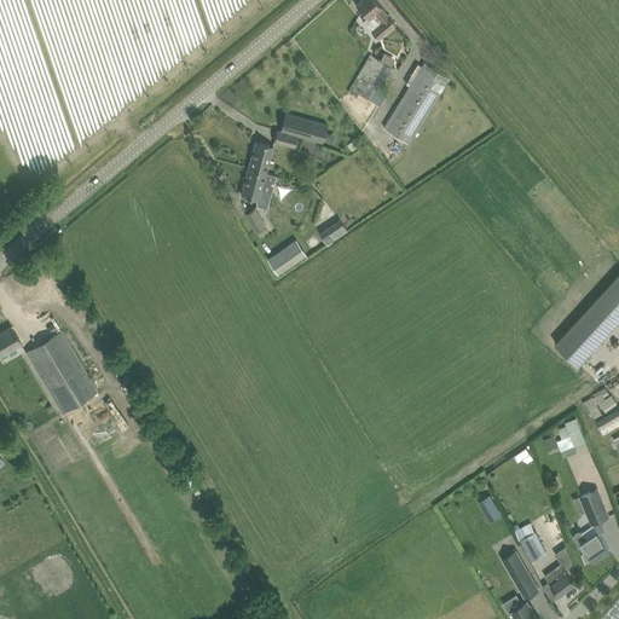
[(380,7),(381,7),(374,0),(360,0),(356,5),(366,18),(363,21),(379,39),(395,24),(387,15),(380,7)]
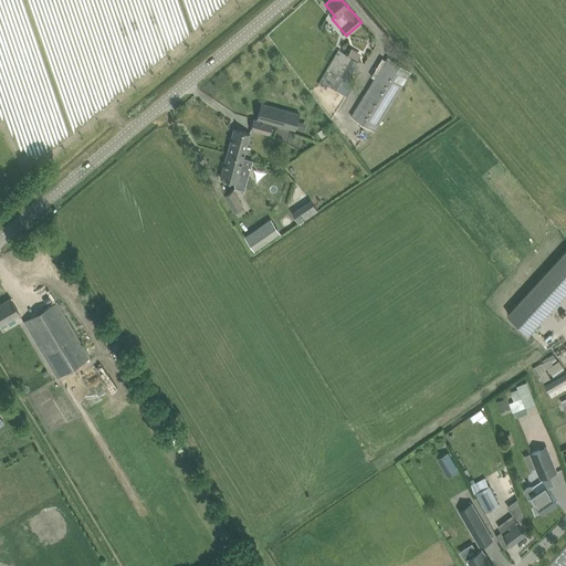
[(352,116),(374,130),(410,72),(399,64),(388,58),(352,116)]
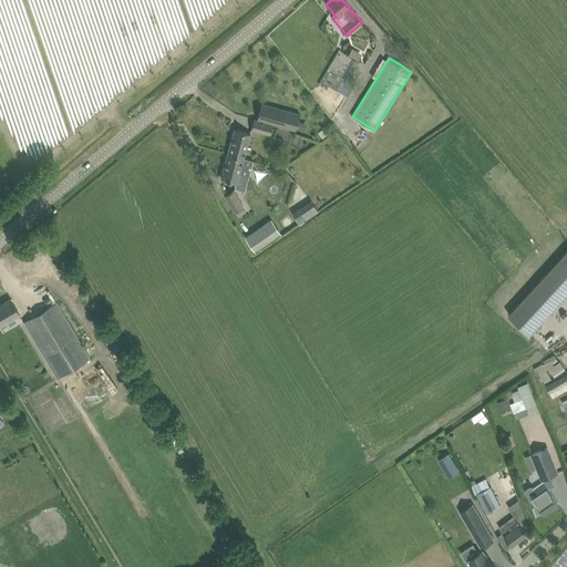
[(342,83),(326,73),(319,84),(327,89),(329,84),(338,90),(342,83)]
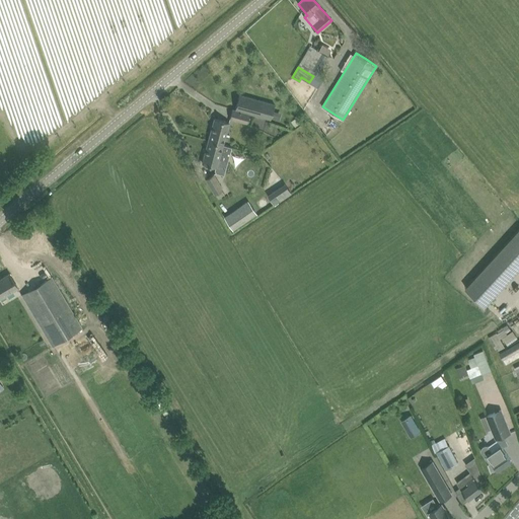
[(229,118),(239,121),(247,123),(249,114),(270,120),(274,104),(239,94),(235,109),(232,108),(229,118)]
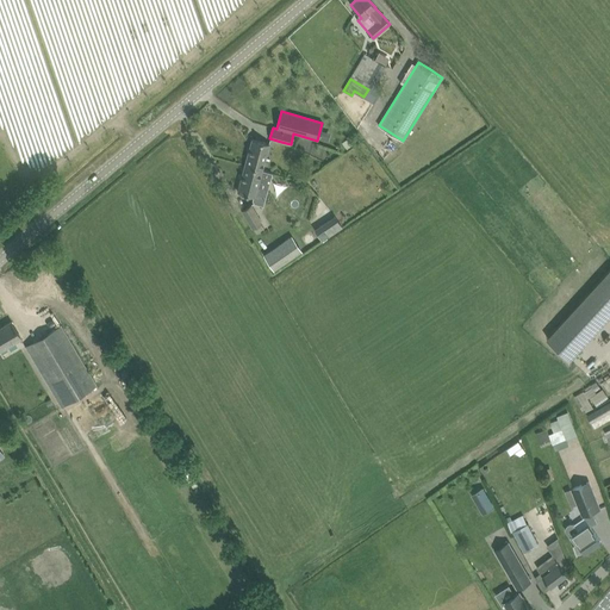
[(251,138),(244,167),(261,170),(262,169),(269,143),(251,138)]
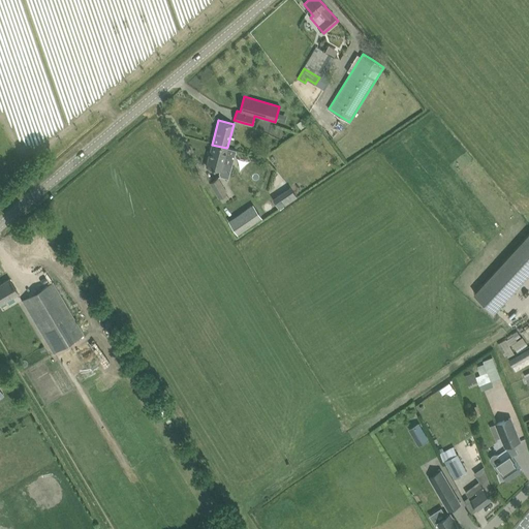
[(212,145),(206,166),(221,170),(220,174),(221,177),(227,178),(228,177),(231,163),(223,161),(226,148),(212,145)]
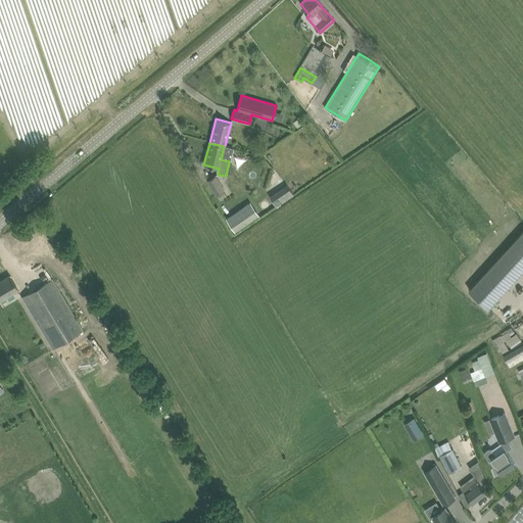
[(207,180),(217,195),(225,191),(215,175),(207,180)]
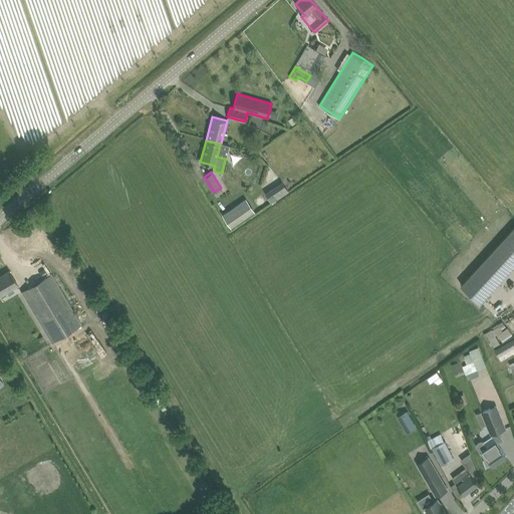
[(265,193),(271,202),(287,191),(281,181),(265,193)]
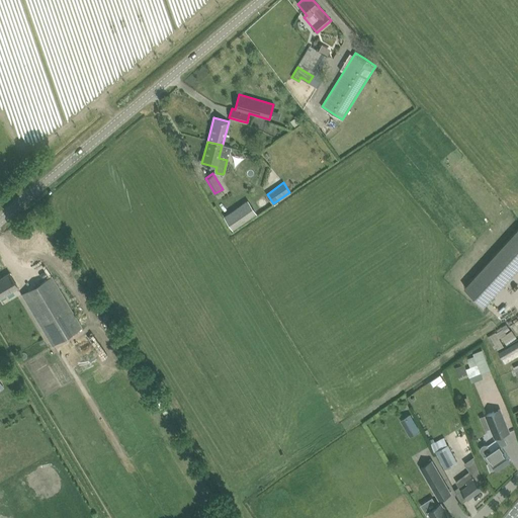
[(246,205),(223,221),(231,234),(255,218),(246,205)]
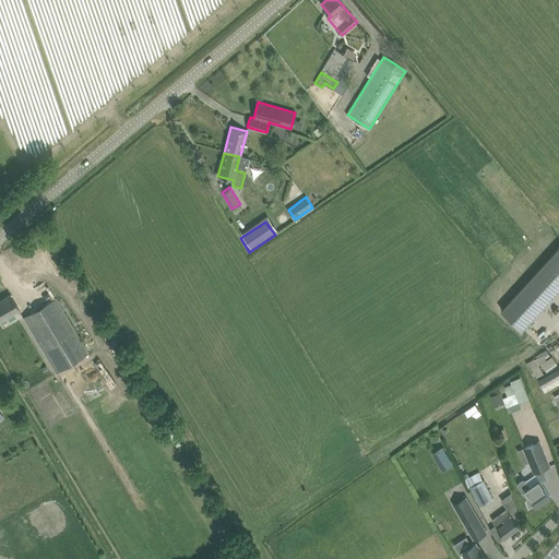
[(558,245),(523,287),(538,300),(540,297),(549,304),(558,290),(558,245)]
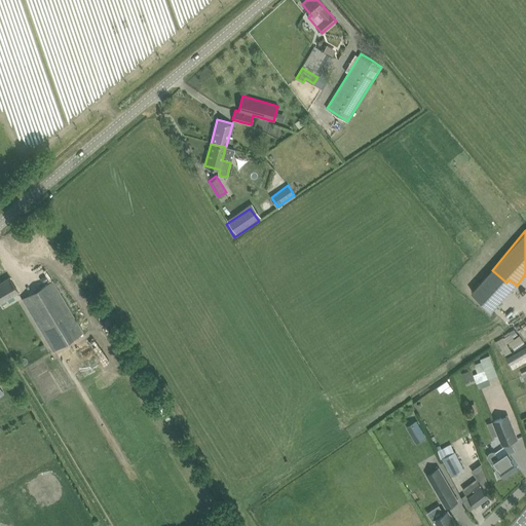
[(0,301),(17,291),(9,277),(0,283),(0,301)]
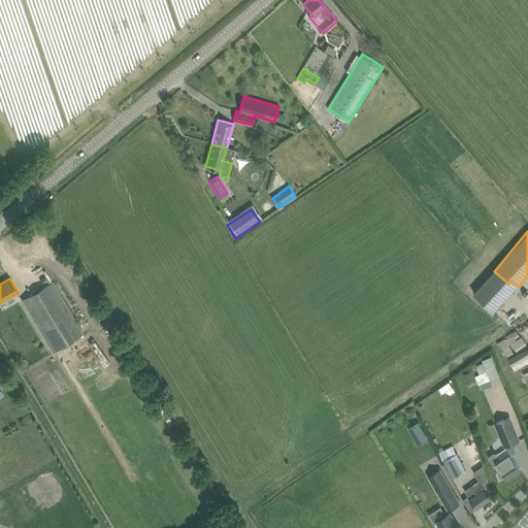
[(22,299),(53,352),(83,334),(53,282),(22,299)]
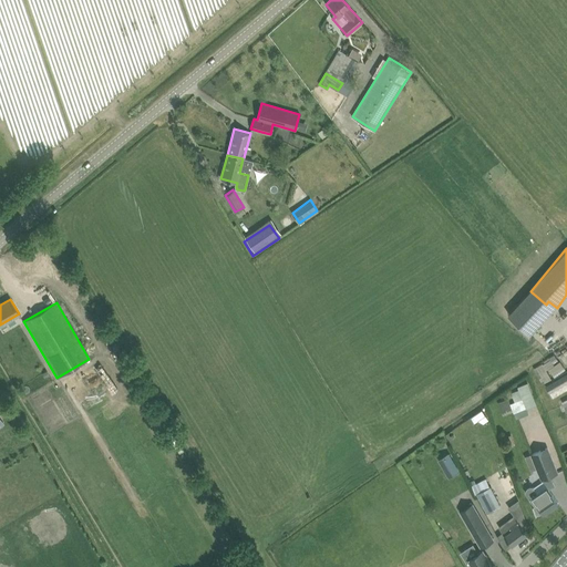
[(549,369),(555,377),(566,369),(560,361),(549,369)]
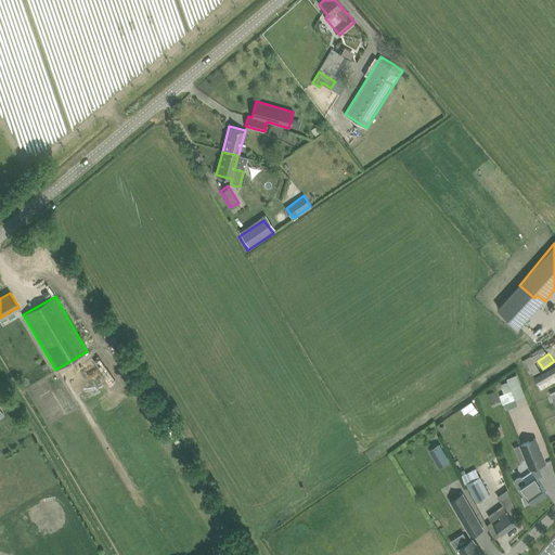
[(525,359),(532,375),(540,372),(532,355),(528,356),(528,357),(525,359)]
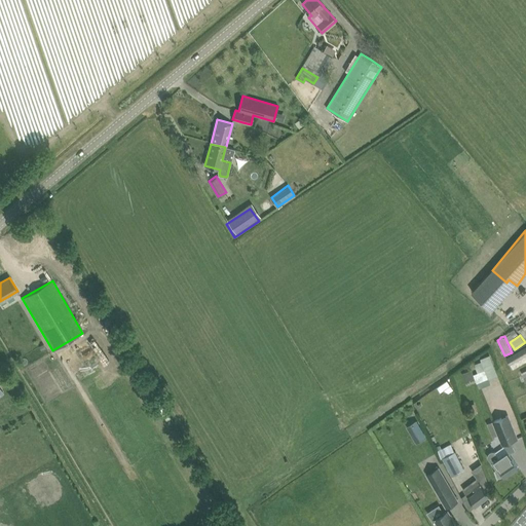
[(77,346),(85,361),(86,361),(91,369),(102,363),(100,359),(103,357),(100,352),(99,353),(89,338),(77,346)]
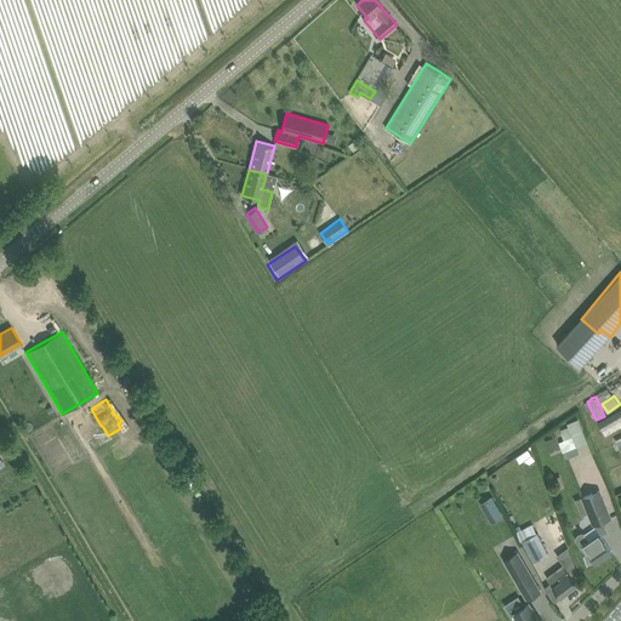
[(620,409),(598,422),(605,436),(620,426),(620,409)]
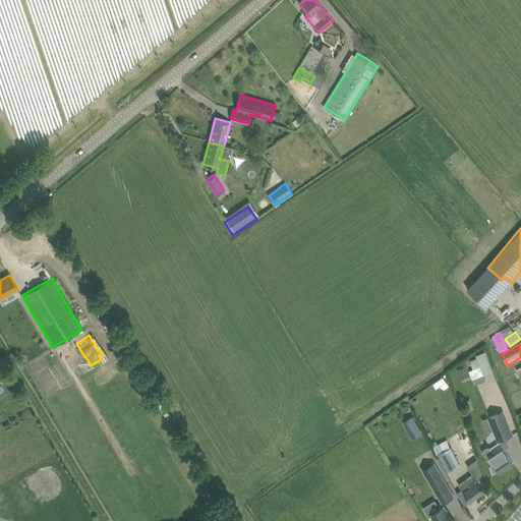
[(469,359),(472,368),(469,369),(472,378),(494,370),(486,350),(475,353),(477,357),(469,359)]
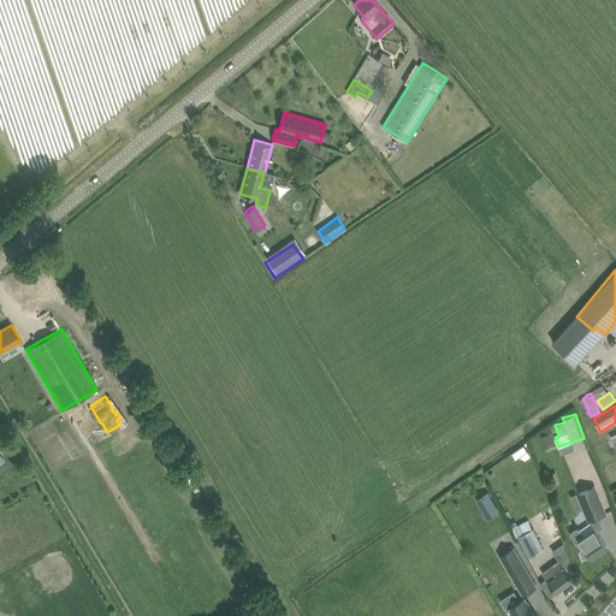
[(64,420),(72,433),(78,430),(70,416),(64,420)]
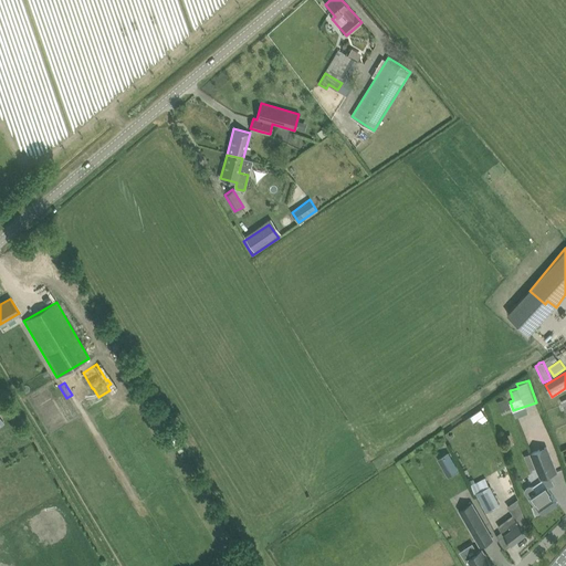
[(507,397),(498,401),(500,408),(511,405),(510,402),(507,397)]
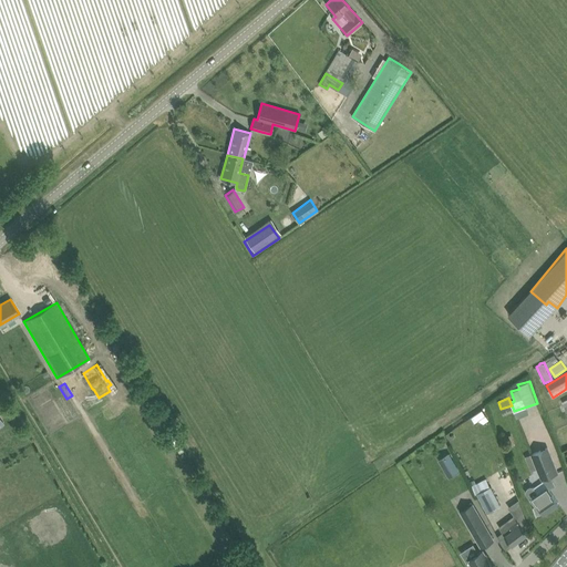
[(482,410),(475,414),(478,419),(485,414),(482,410)]
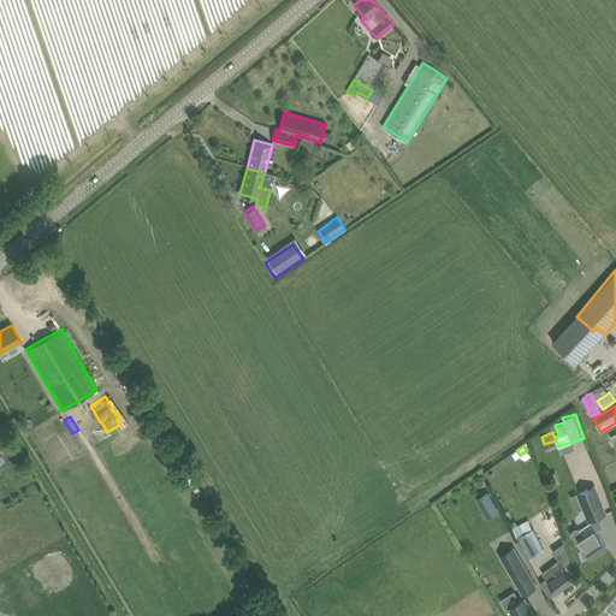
[(576,493),(588,520),(606,513),(594,486),(576,493)]
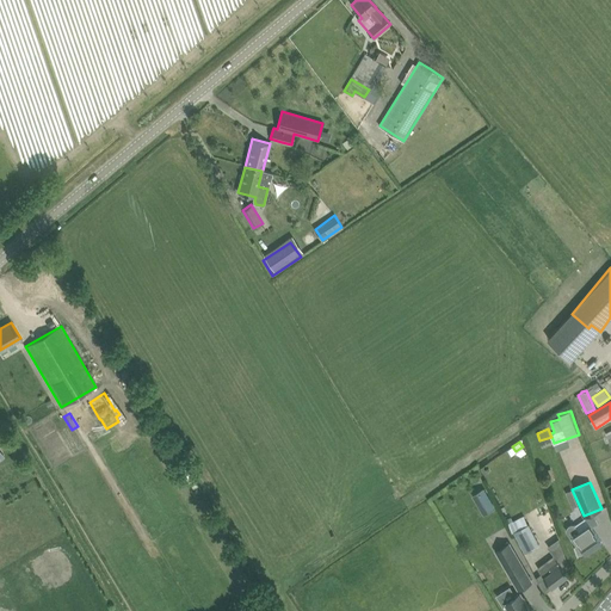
[(477,505),(489,498),(483,488),(471,495),(477,505)]
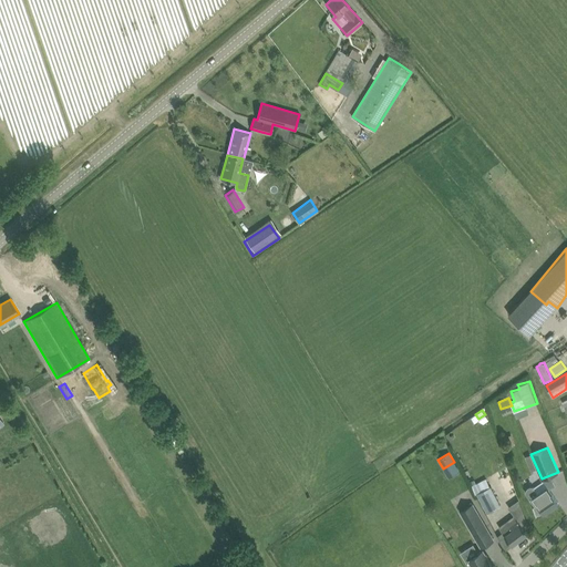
[(526,488),(526,492),(535,506),(534,506),(533,506),(536,515),(537,515),(543,513),(544,513),(558,503),(553,494),(552,494),(548,488),(543,481),(534,487),(534,486),(532,486),(529,486),(527,487),(526,488)]
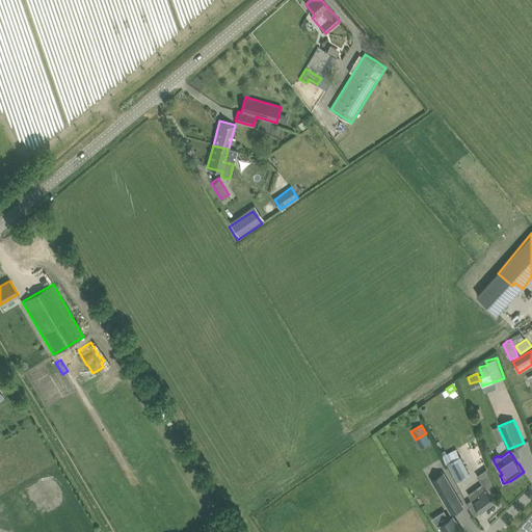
[(460,455),(448,461),(457,480),(470,474),(460,455)]
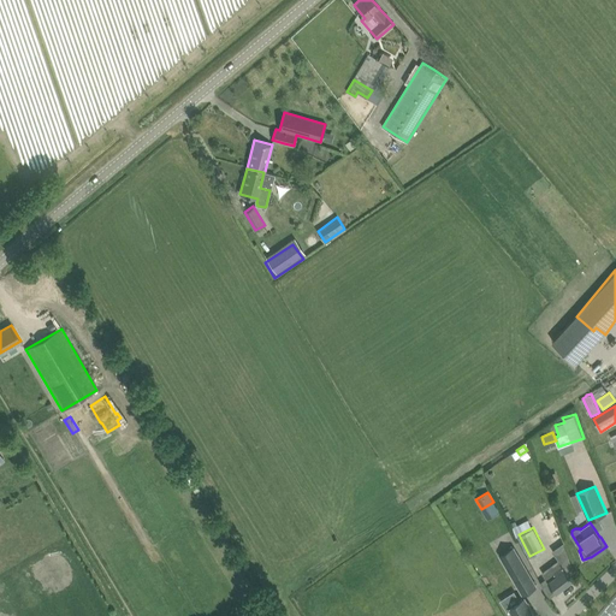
[(555,543),(562,556),(569,554),(562,539),(555,543)]
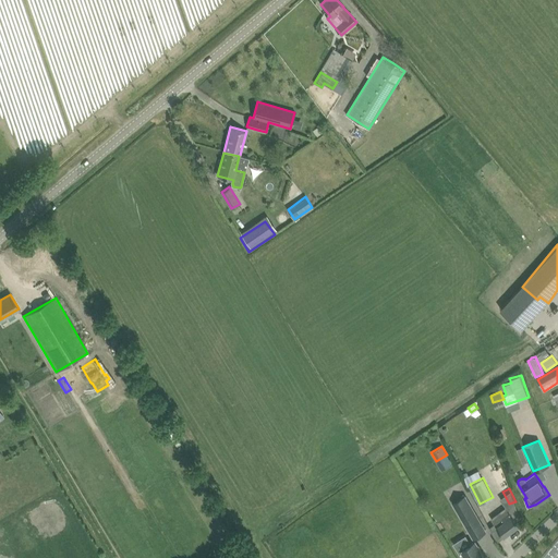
[(451,504),(473,537),(485,530),(463,496),(451,504)]
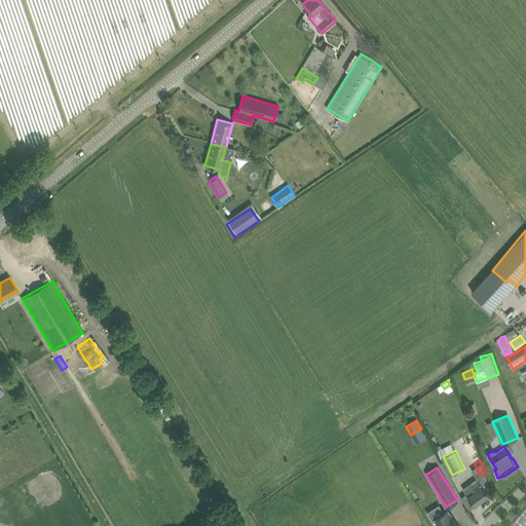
[(457,475),(465,485),(475,478),(467,467),(457,475)]
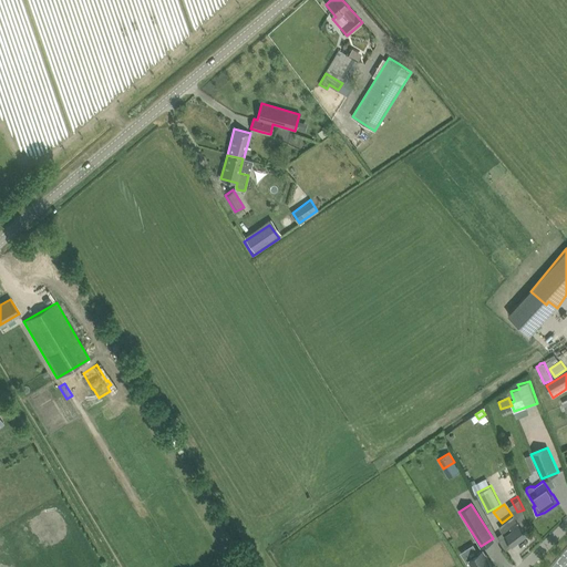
[(501,525),(494,514),(492,515),(488,517),(486,518),(494,529),(501,525)]
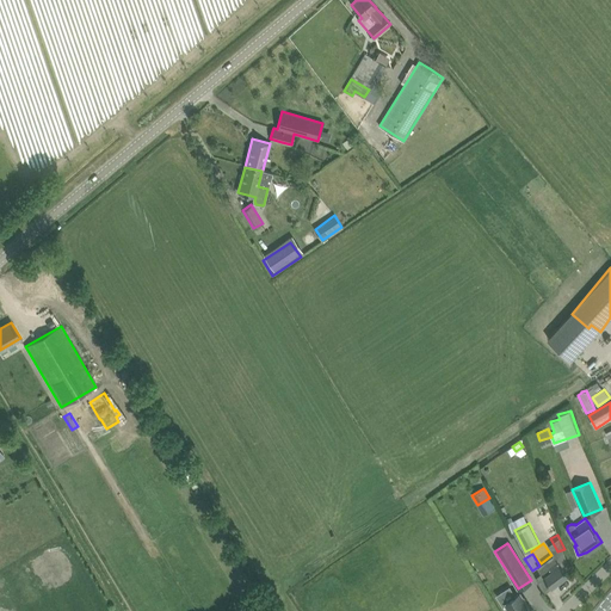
[(544,576),(544,578),(551,587),(569,575),(559,561),(550,567),(553,571),(544,576)]
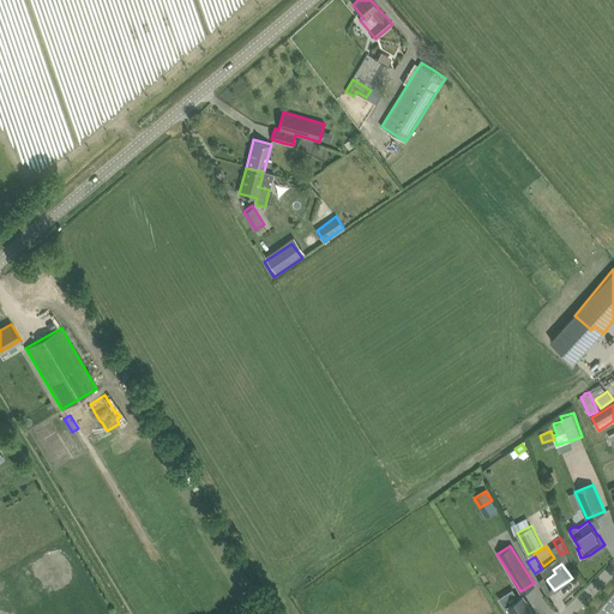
[(535,613),(527,600),(527,601),(523,595),(507,606),(511,611),(511,612),(511,613),(535,613)]
